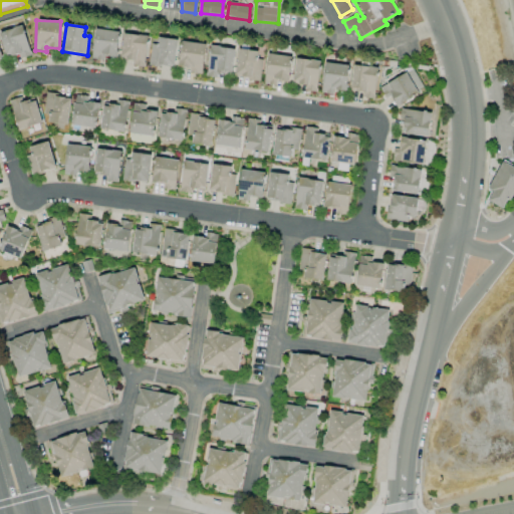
[(18,54),(19,58),(30,55),(22,25),(0,31),(0,37),(6,57),(18,54)]
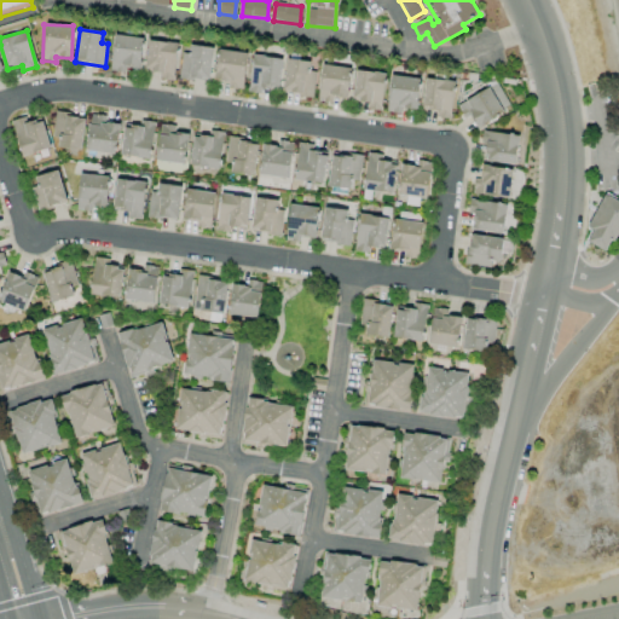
[(125,73),(126,67),(139,69),(144,39),(115,34),(109,70),(125,73)]
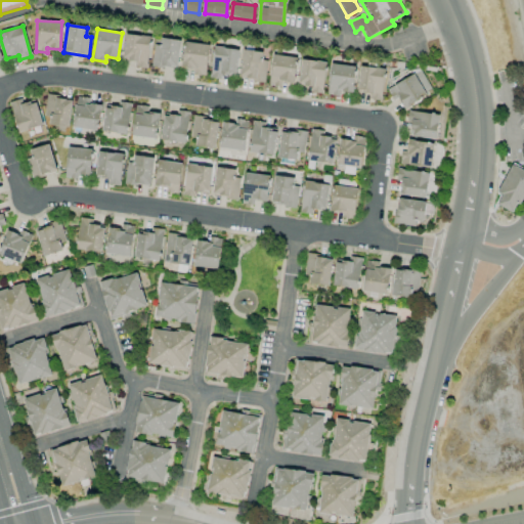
[(147,68),(149,36),(125,35),(124,59),(134,60),(134,68),(147,68)]
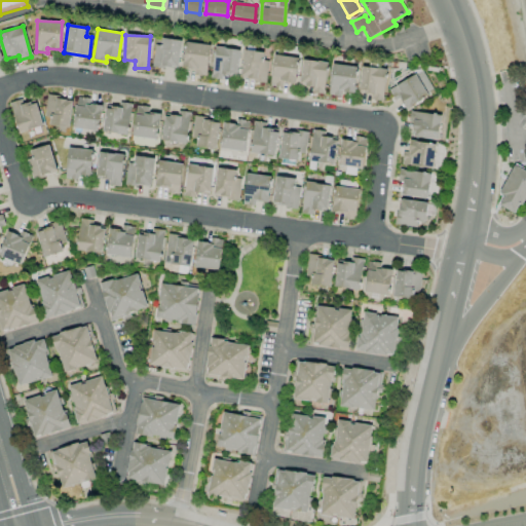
[(182,41),(157,37),(153,66),(177,69),(182,41)]
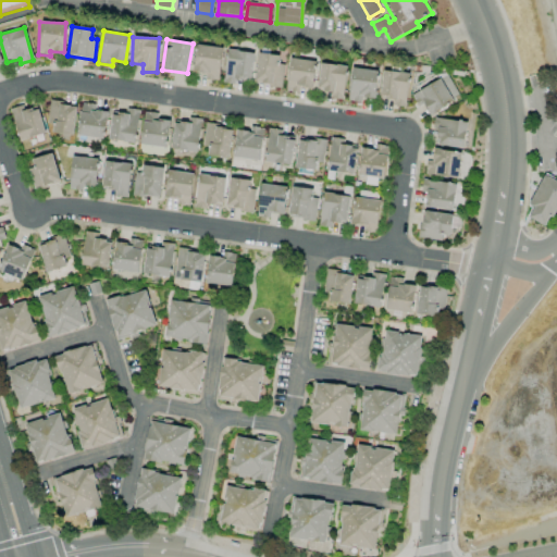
[(193,73),(205,73),(205,79),(219,81),(222,47),(196,45),(193,73)]
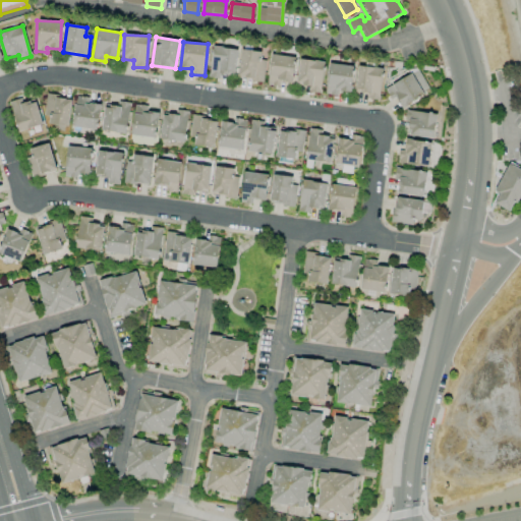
[(237,49),(212,47),(209,77),(221,79),(221,74),(234,75),(237,49)]
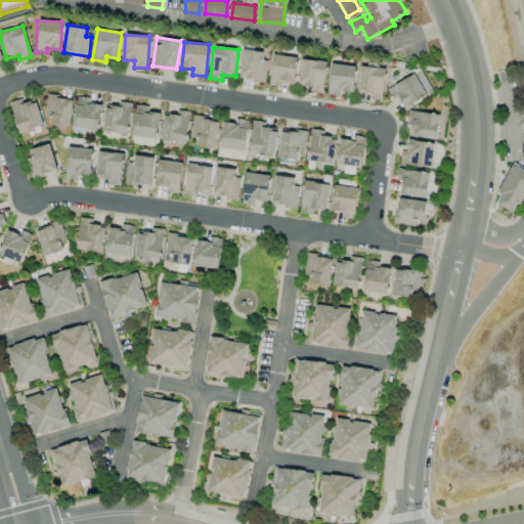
[(266,52),(243,50),(239,79),(263,81),(266,52)]
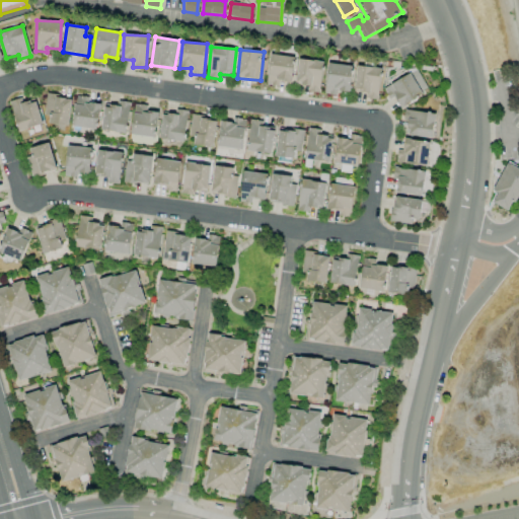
[(291,82),(294,57),(269,55),(266,85),(278,86),(279,81),(291,82)]
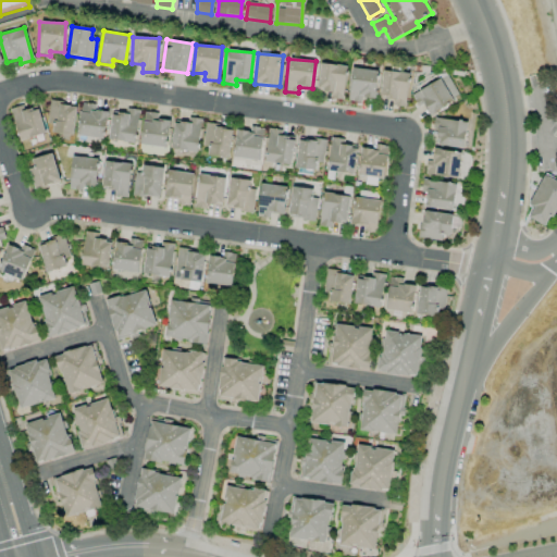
[(345,65),(319,64),(318,91),(330,91),(330,98),(344,99),(345,65)]
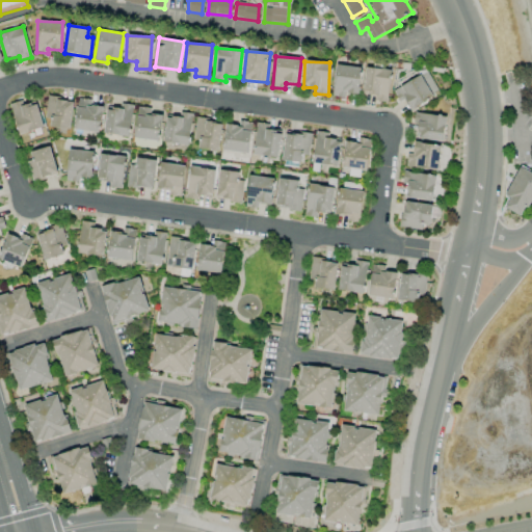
[(357,94),(361,68),(336,64),(331,96),(345,98),(345,92),(357,94)]
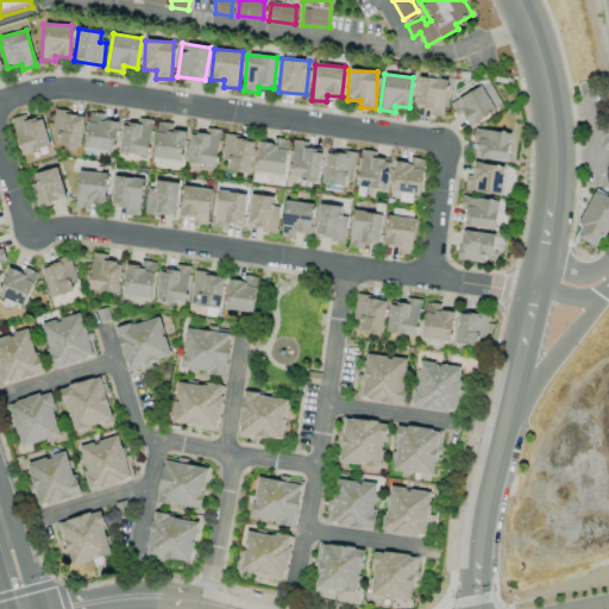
[(446,80),(418,77),(415,106),(429,107),(429,115),(443,117),(446,80)]
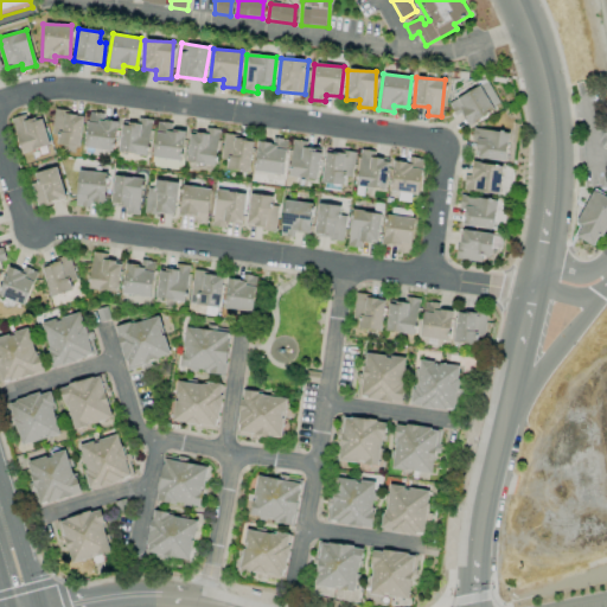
[(448,102),(455,115),(460,113),(467,123),(500,106),(486,81),(448,102)]
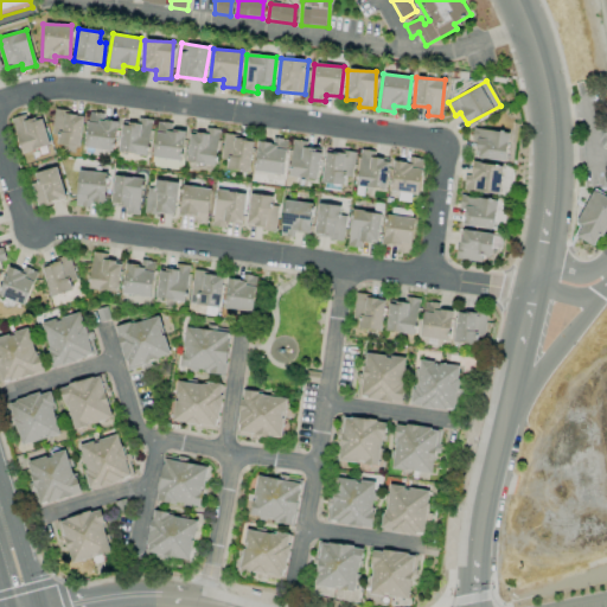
[(52,145),(80,147),(83,114),(55,112),(52,145)]
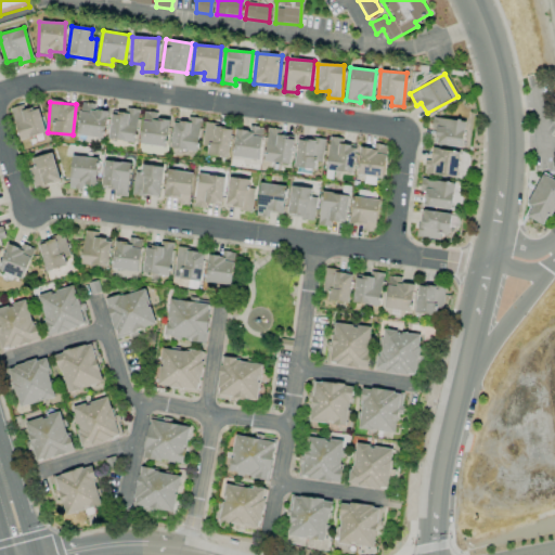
[(94,104),(80,103),(78,136),(104,138),(106,111),(94,110),(94,104)]
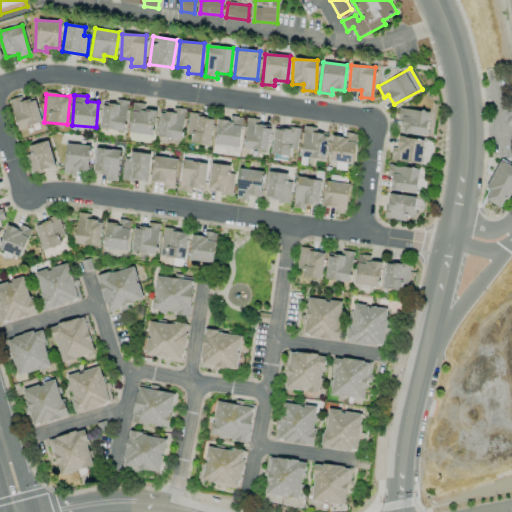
[(17,129),(41,122),(34,99),(22,103),(20,97),(9,100),(17,129)]
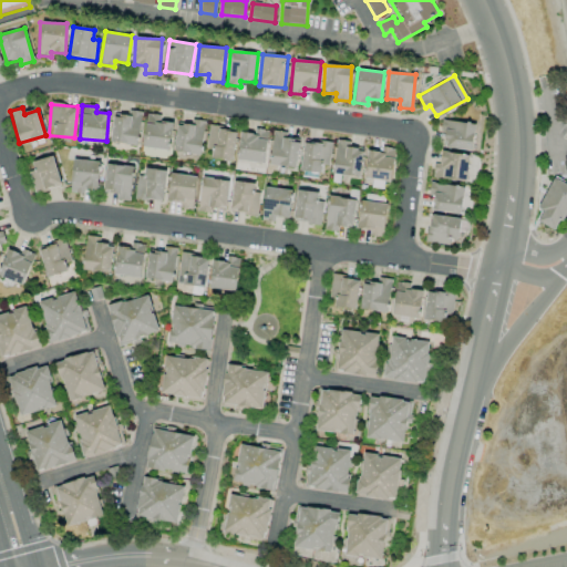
[(137,145),(142,113),(126,110),(125,115),(114,113),(110,142),(137,145)]
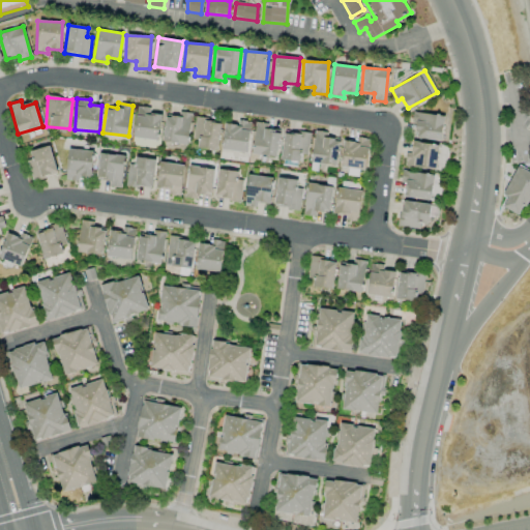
[(150,108),(138,106),(133,137),(157,141),(162,115),(149,113),(150,108)]
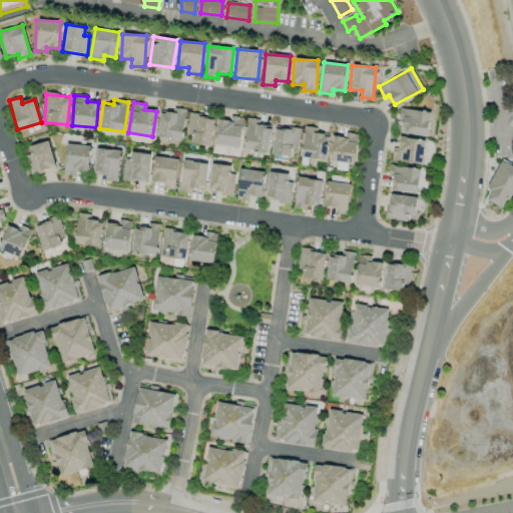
[(184,109),(171,108),(171,112),(159,110),(157,137),(181,139),(184,109)]
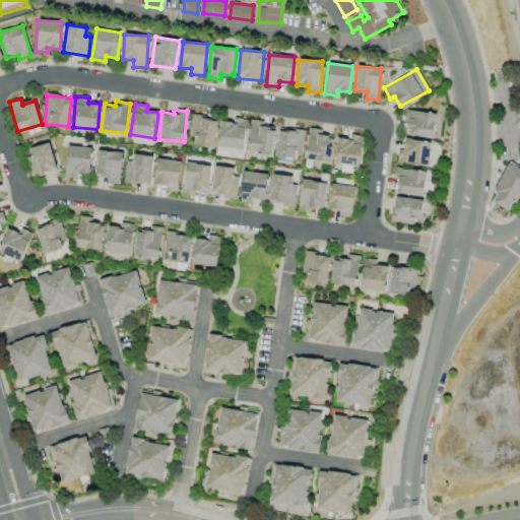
[(433,137),(435,113),(404,111),(404,120),(407,121),(406,135),(433,137)]
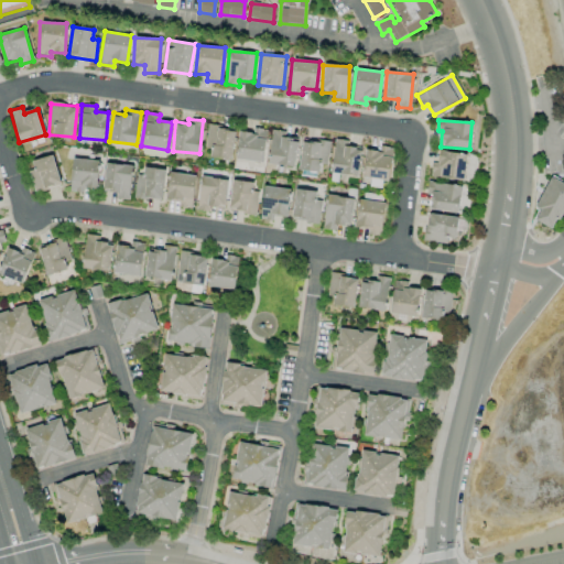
[(230,160),(236,130),(210,126),(205,155),(230,160)]
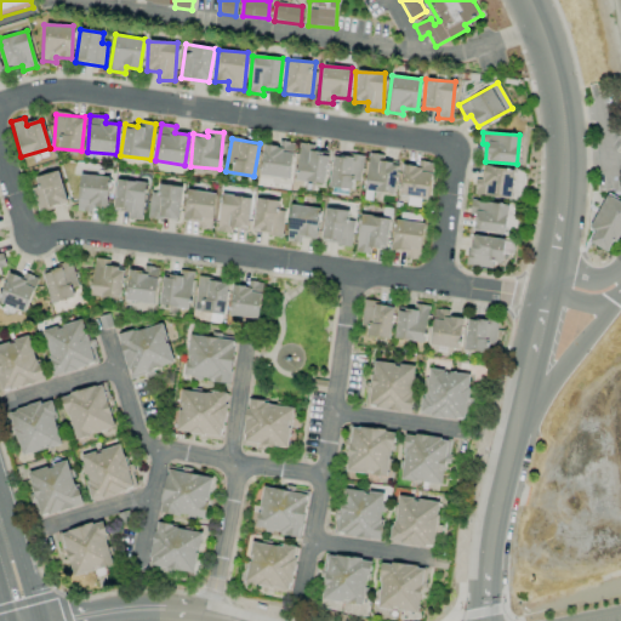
[(292,142),(277,141),(277,147),(263,144),(260,176),(289,178),(292,142)]
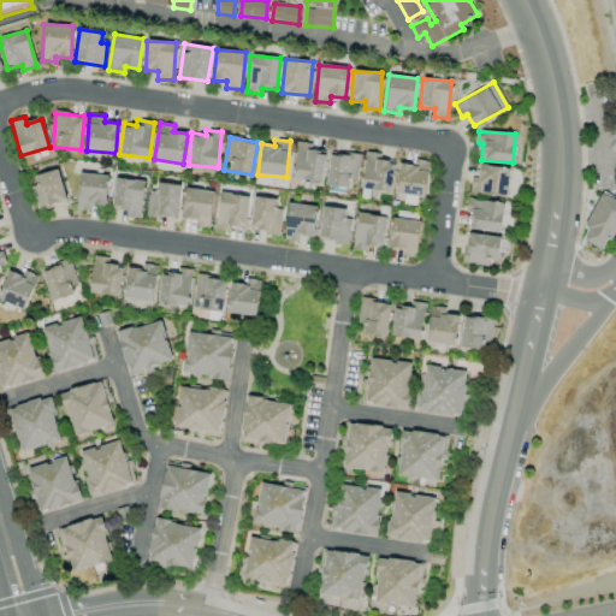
[(325,153),(311,152),(312,143),(296,142),(292,179),(323,183),(325,153)]
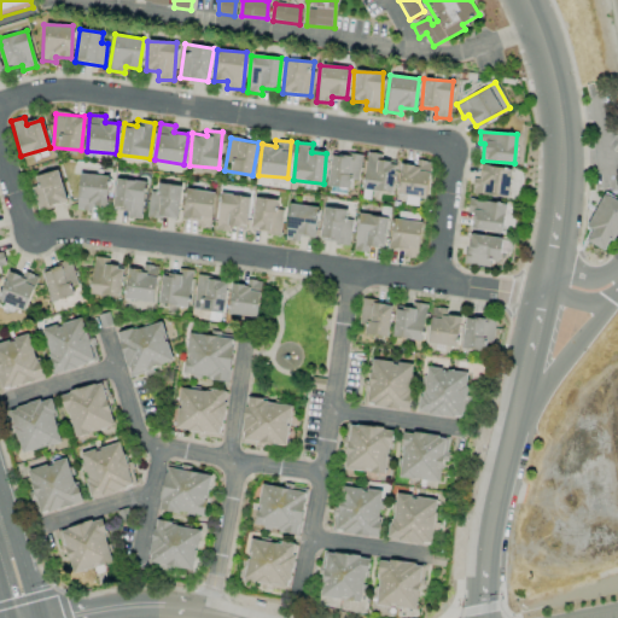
[(392,192),(395,163),(380,162),(382,153),(366,152),(363,190),(392,192)]
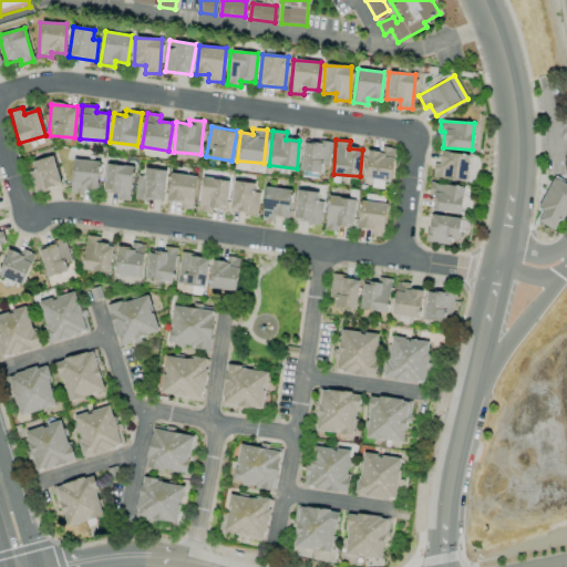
[(321,173),(321,165),(329,166),(331,143),(303,141),(300,172),(321,173)]
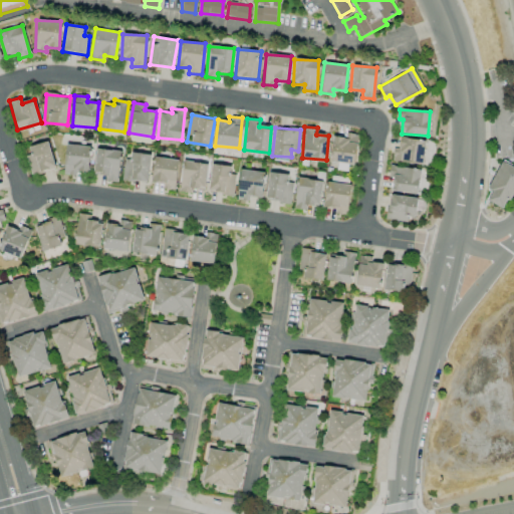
[(354,164),(356,135),(344,134),(344,137),(332,137),(330,163),(354,164)]
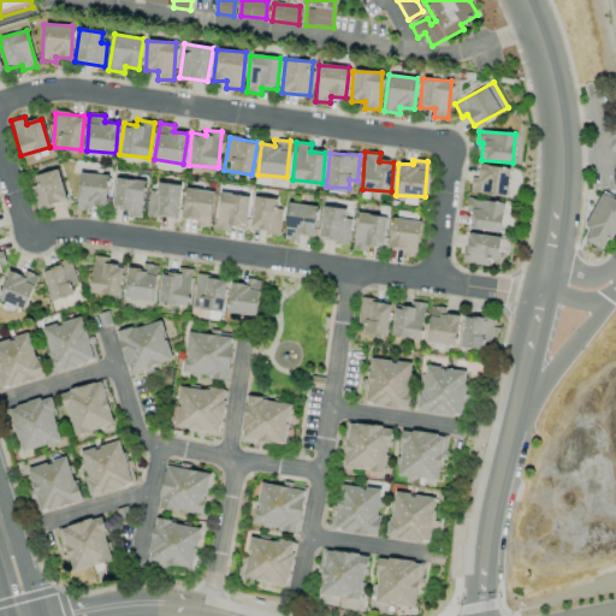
[(510,169),(479,165),(478,178),(472,178),(469,193),(505,197),(510,169)]
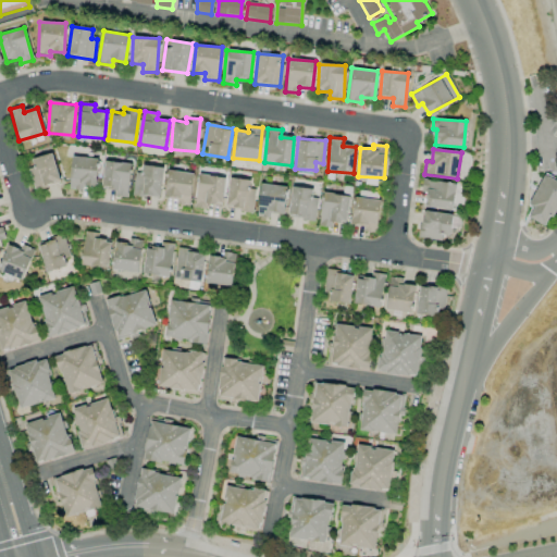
[(27,160),(35,189),(60,183),(51,153),(27,160)]
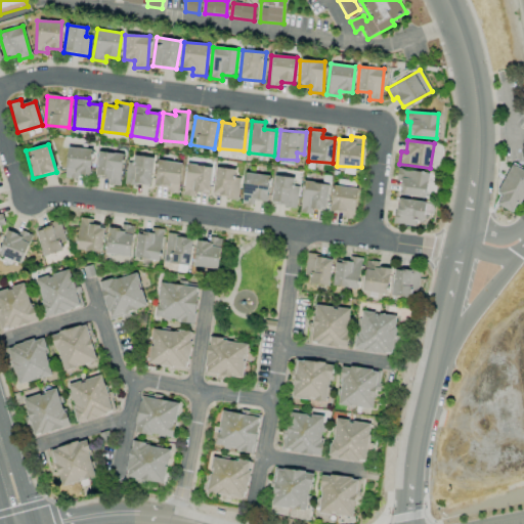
[(90,175),(92,149),(67,147),(66,178),(78,178),(78,174),(90,175)]
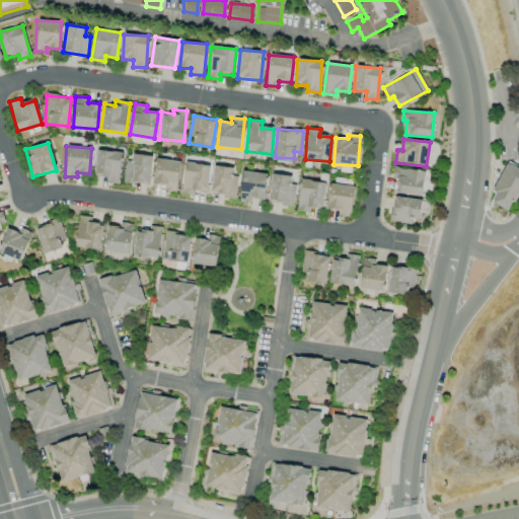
[(120,183),(121,152),(96,150),(95,176),(107,176),(106,182),(120,183)]
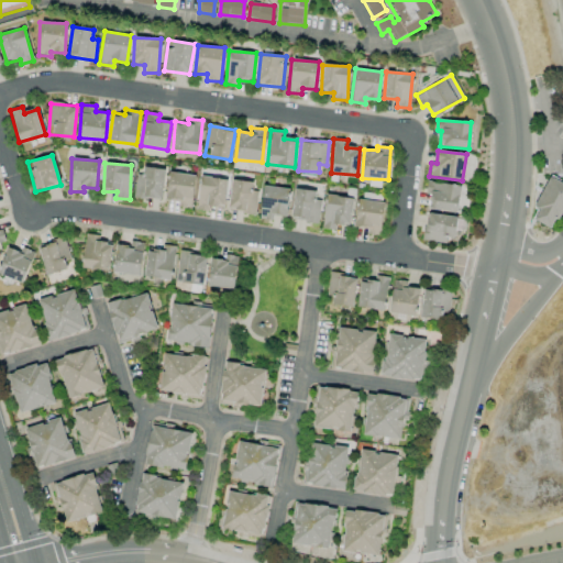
[(162,199),(164,168),(138,167),(136,198),(162,199)]
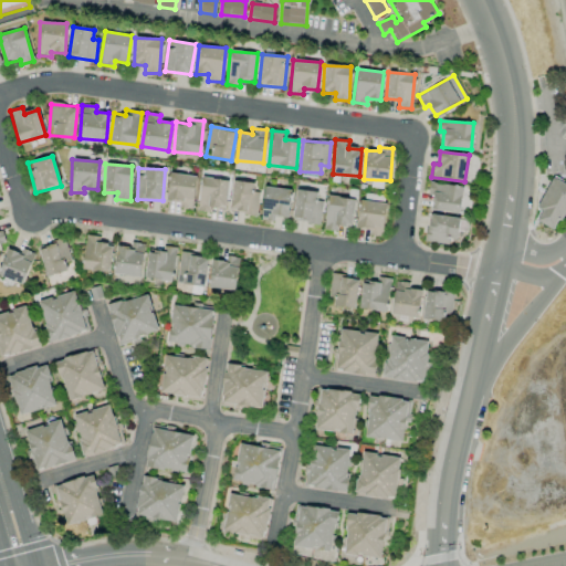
[(196,176),(169,174),(167,201),(178,202),(178,208),(192,209),(196,176)]
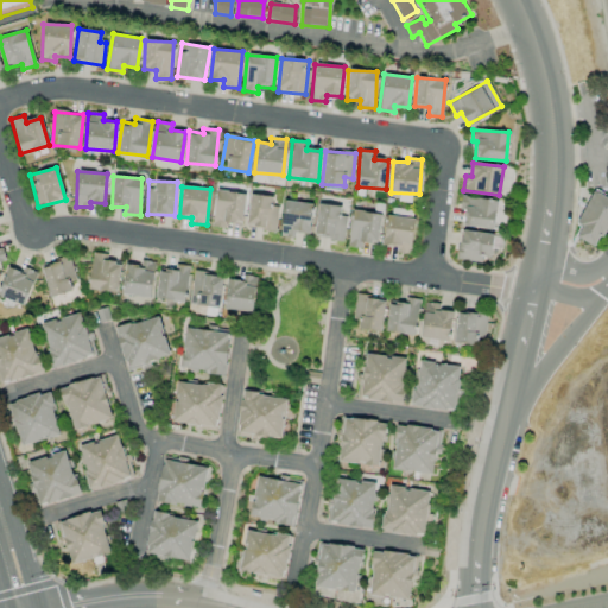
[(211,226),(226,228),(227,222),(241,225),(246,195),(217,190),(211,226)]
